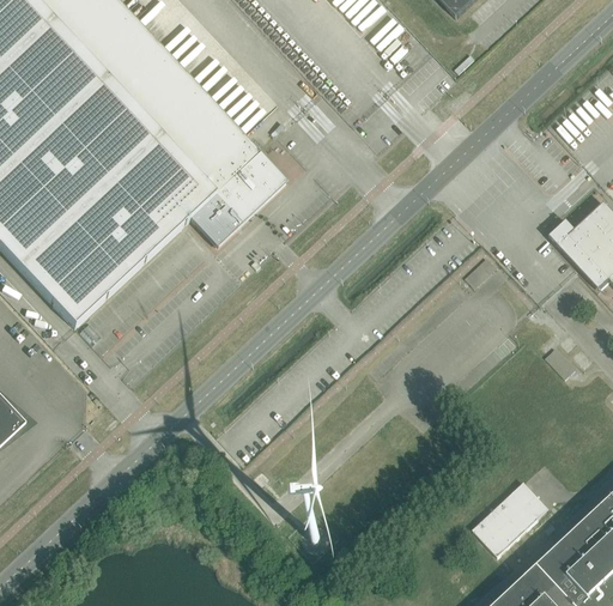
[(0,0),(0,244),(74,323),(76,322),(189,216),(194,220),(217,244),(287,179),(274,165),(275,164),(271,159),(269,161),(260,150),(120,0),(0,0)]
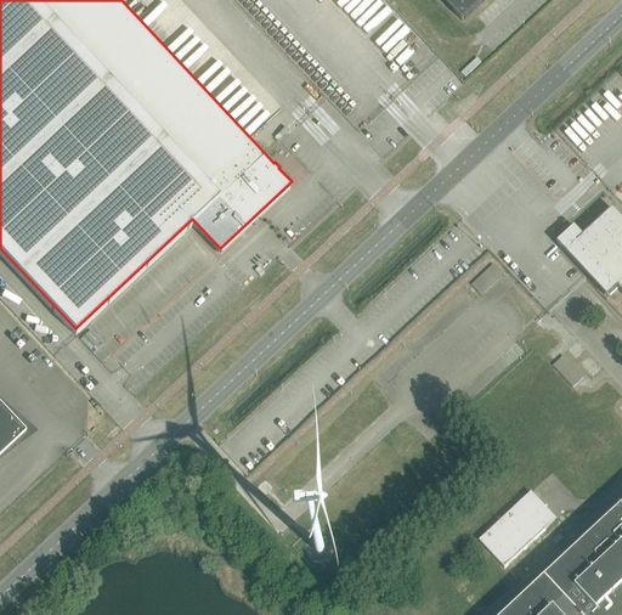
[(448,0),(463,15),(479,0),(448,0)]
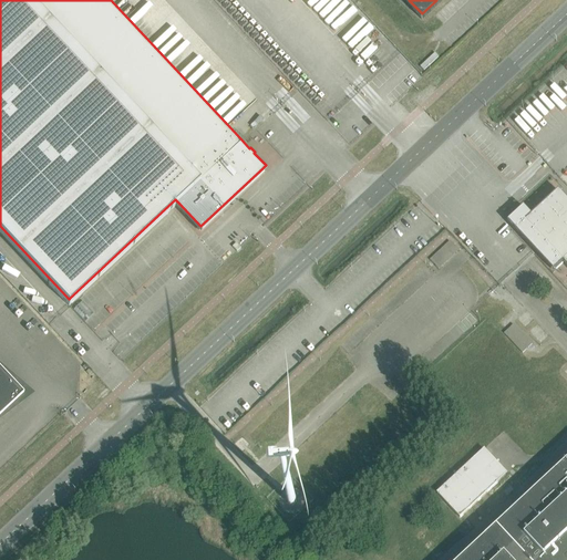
[(566,194),(558,185),(532,209),(524,201),(507,216),(554,266),(564,256),(566,251),(566,194)]
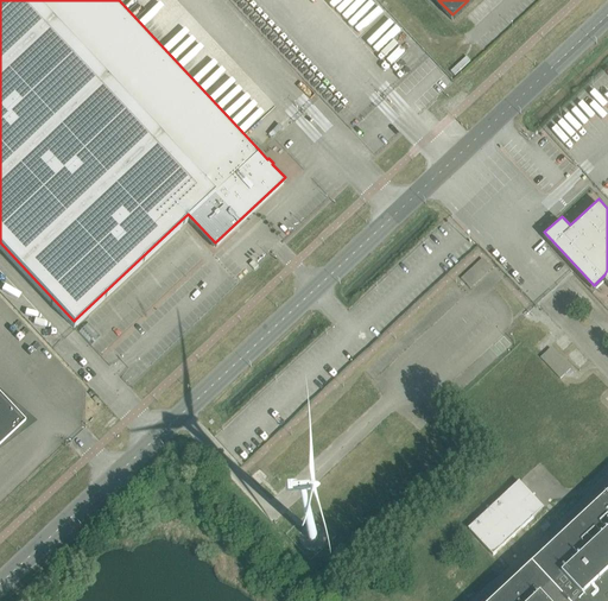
[(543,352),(563,373),(574,362),(553,341),(543,352)]
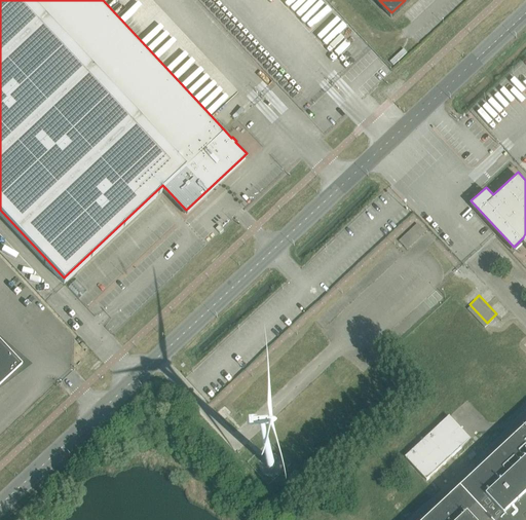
[(0,381),(22,362),(0,338),(0,381)]
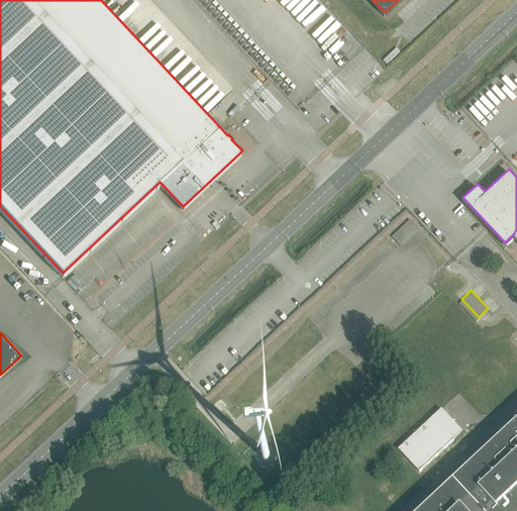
[(419,467),(453,434),(432,412),(398,444),(419,467)]
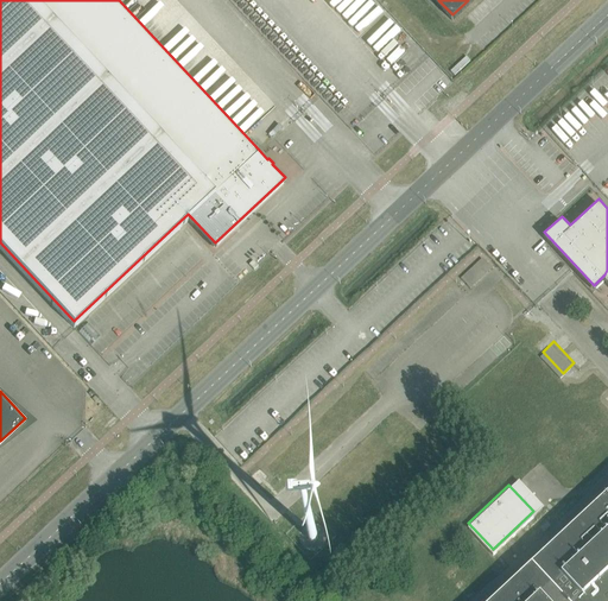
[(607,600),(607,489),(488,600),(607,600)]
